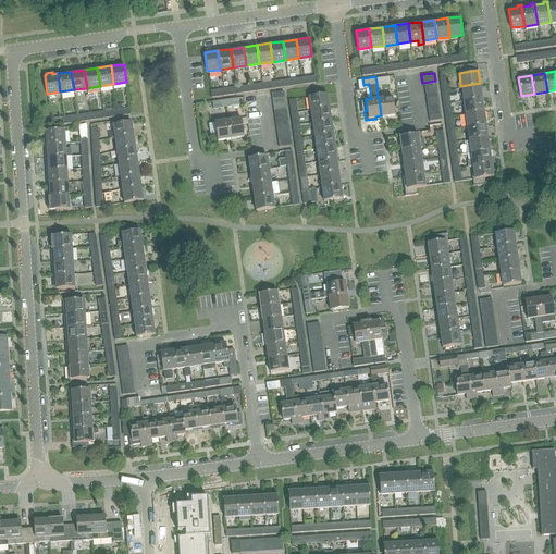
[(480,83),(460,86),(462,99),(481,96),(480,83)]
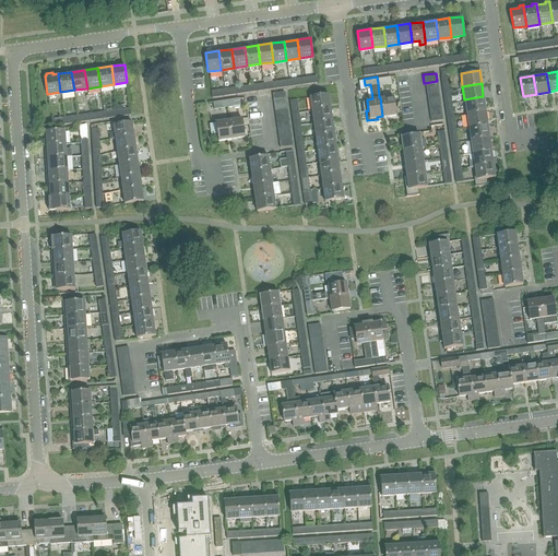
[(309,95),(311,108),(330,106),(329,93),(309,95)]
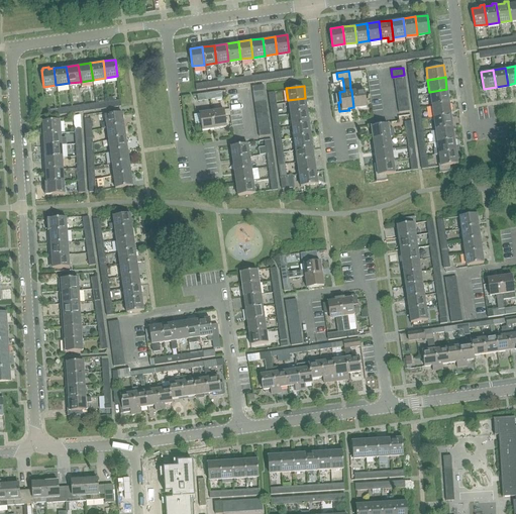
[(364,88),(351,90),(353,107),(366,105),(364,88)]
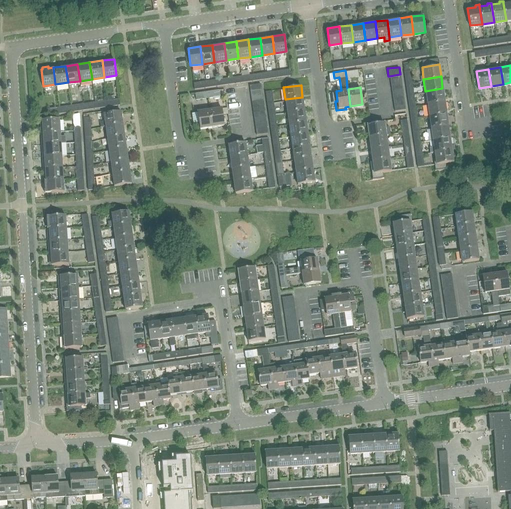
[(444,100),(442,88),(425,91),(427,103),(444,100)]
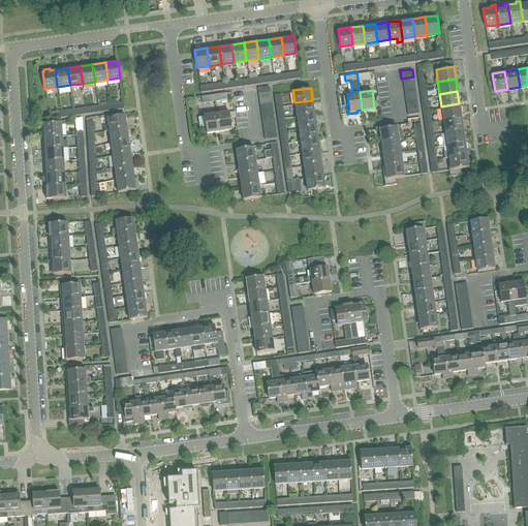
[(294,102),(297,115),(314,113),(312,100),(294,102)]
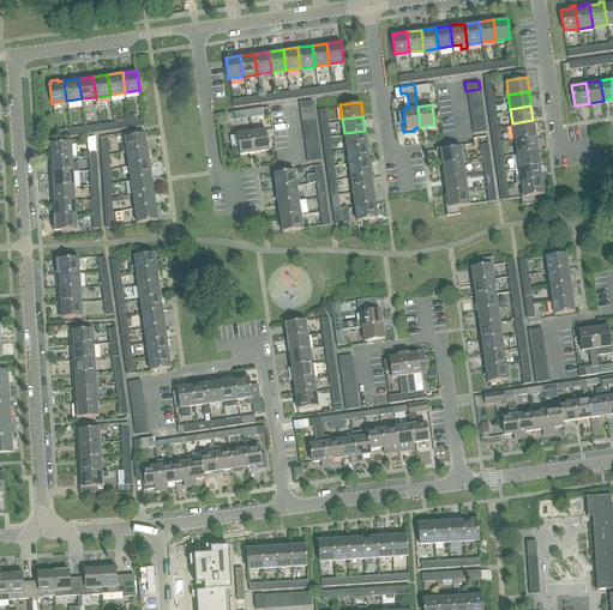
[(533,120),(512,124),(514,138),(535,134),(533,120)]
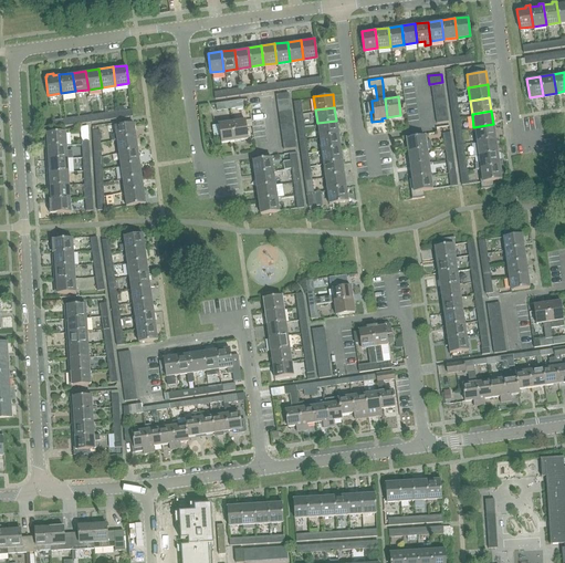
[(244,118),(231,121),(233,139),(248,137),(244,118)]
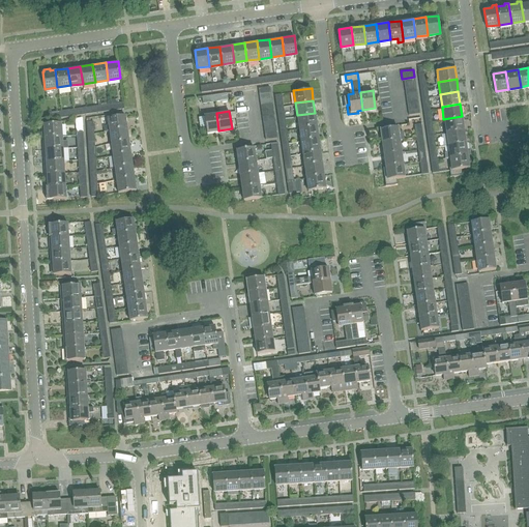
[(103,124),(104,129),(109,128),(126,125),(124,113),(107,116),(108,123),(103,124)]
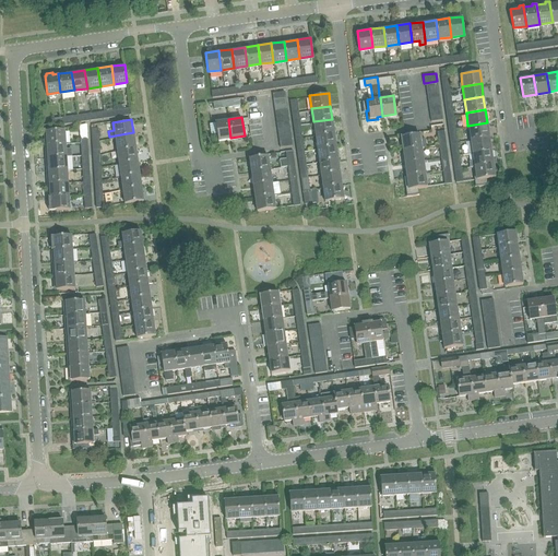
[(230,138),(228,119),(215,120),(217,139),(230,138)]
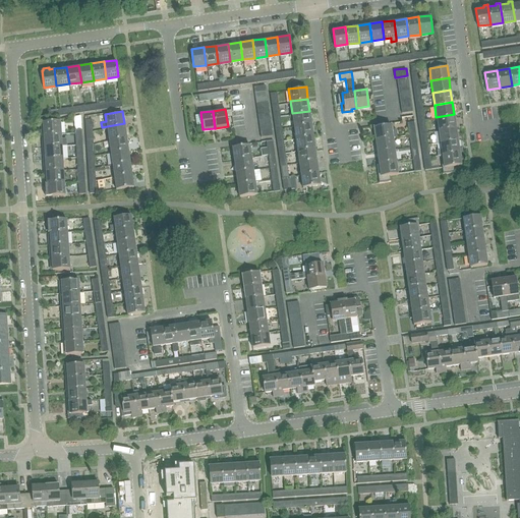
[(292,113),(293,125),(311,123),(309,111),(292,113)]
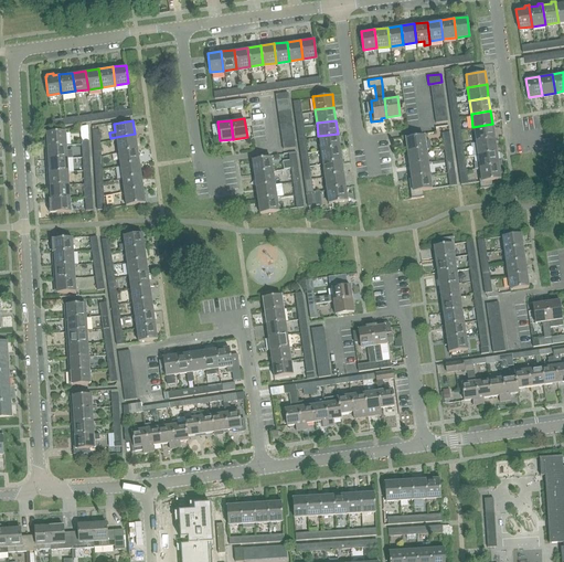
[(492,124),(472,127),(475,140),(493,137),(492,124)]
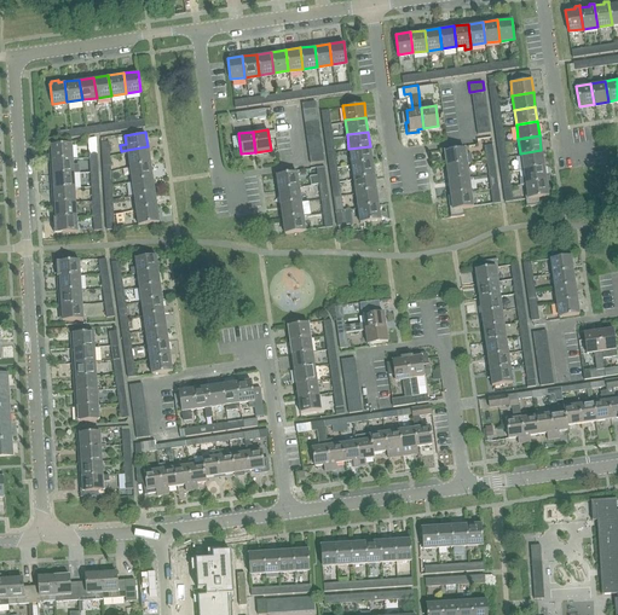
[(50,143),(51,157),(71,156),(70,141),(50,143)]
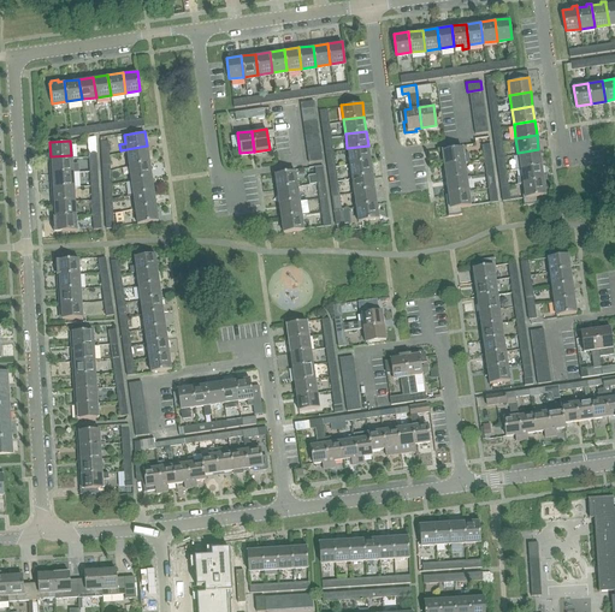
[(126,149),(129,164),(149,160),(147,146),(126,149)]
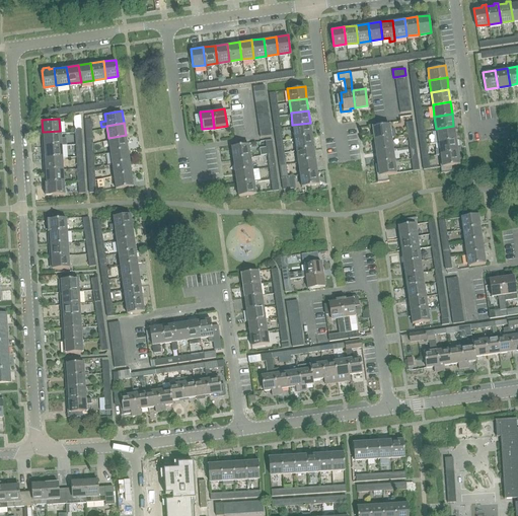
[(292,125),(294,137),(311,134),(310,123),(292,125)]
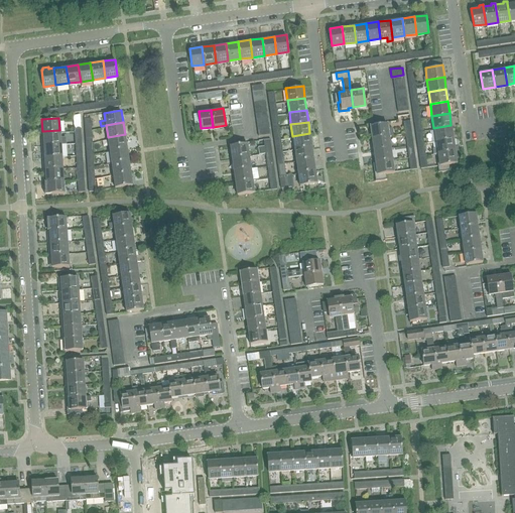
[(387,122),(369,125),(371,137),(389,134),(392,134),(391,126),(388,127),(387,122)]
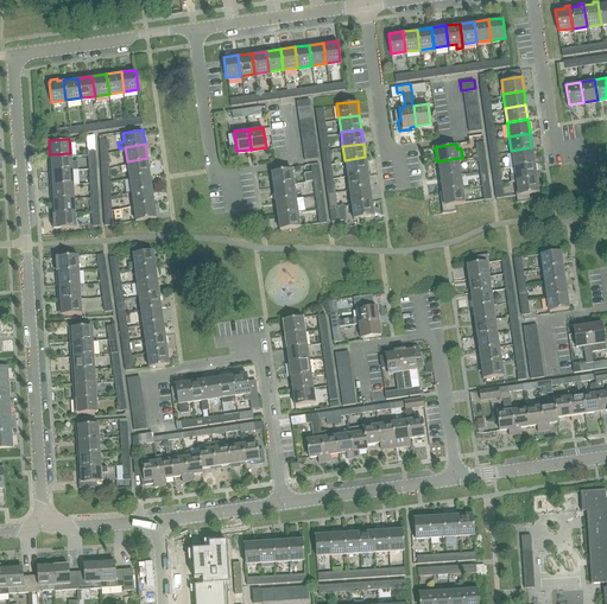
[(533,161),(531,147),(511,151),(513,165),(533,161)]
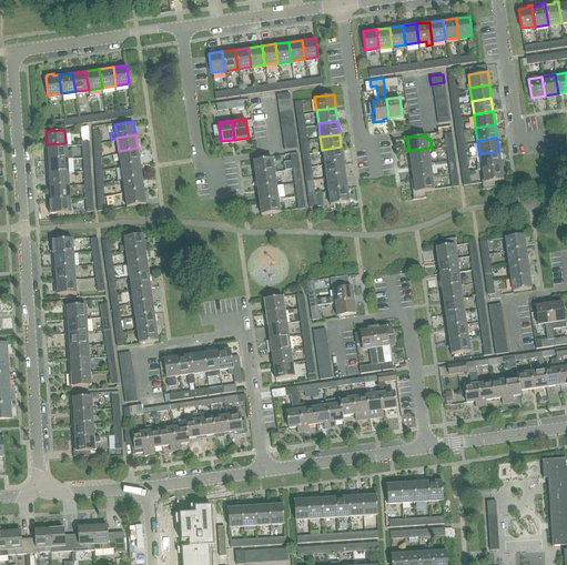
[(47,144),(48,158),(67,157),(66,143),(47,144)]
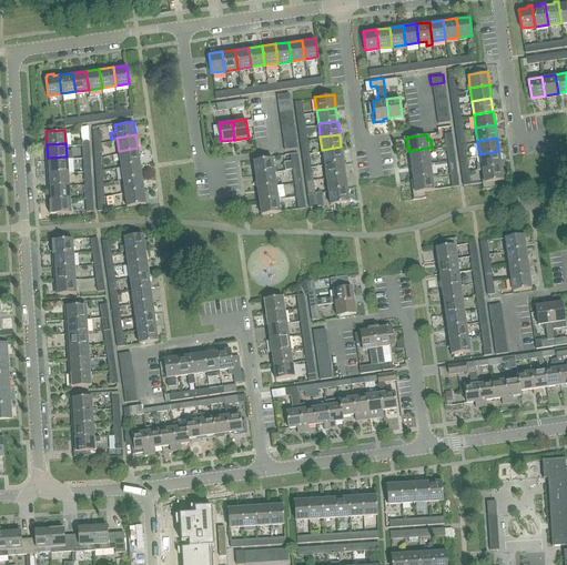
[(322,150),(324,163),(343,160),(341,147),(322,150)]
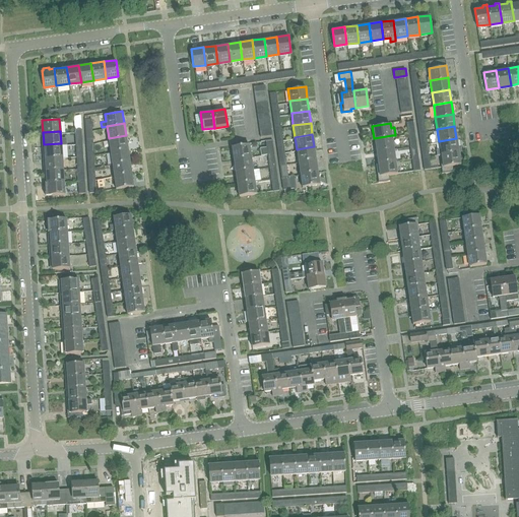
[(109,138),(110,150),(127,147),(126,135),(109,138)]
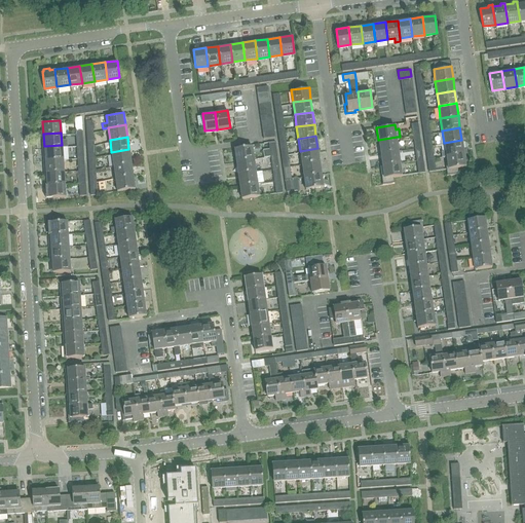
[(397,137),(378,140),(380,152),(398,149),(397,137)]
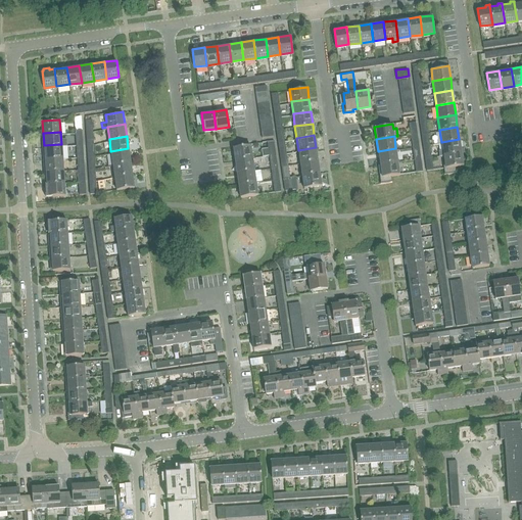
[(442,148),(438,149),(438,154),(442,154),(461,151),(459,139),(441,142),(442,148)]
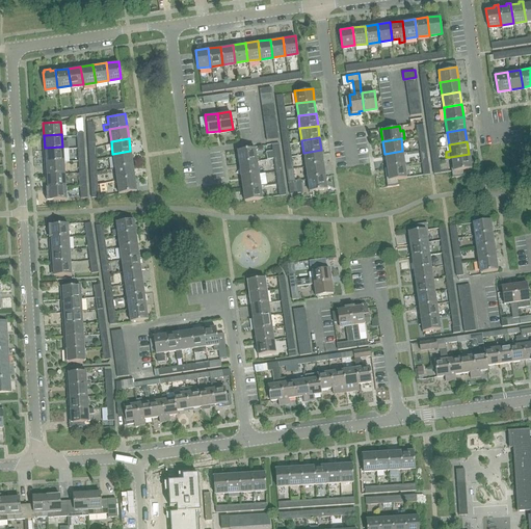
[(45,148),(45,160),(63,159),(62,147),(45,148)]
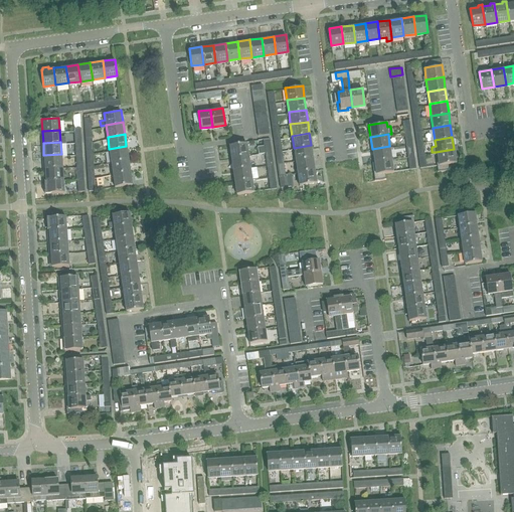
[(228,144),(230,156),(247,154),(246,142),(228,144)]
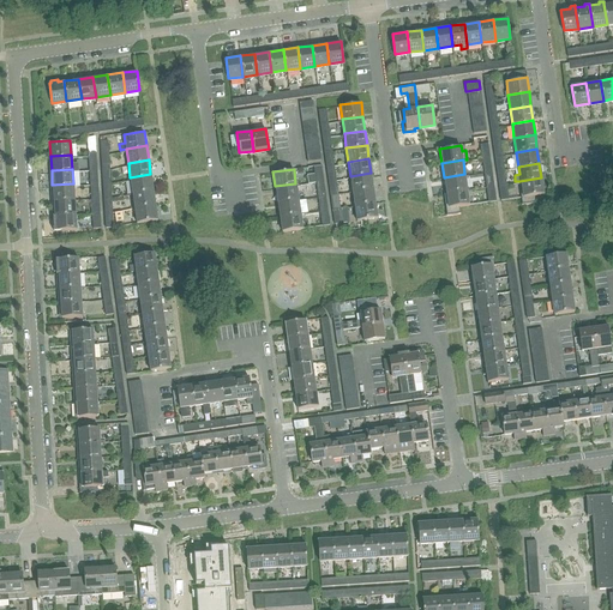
[(350,176),(352,191),(373,187),(371,173),(350,176)]
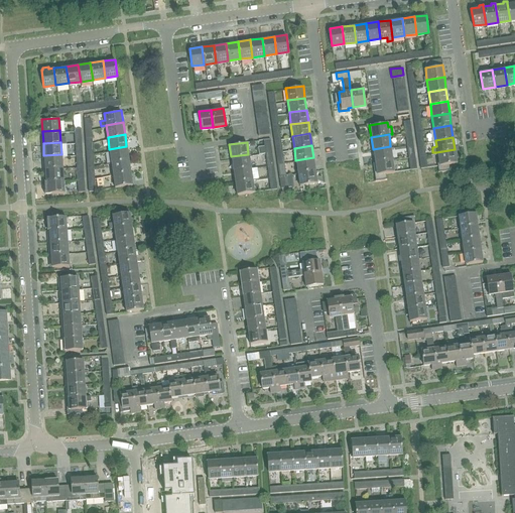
[(109,149),(111,161),(128,158),(126,146),(109,149)]
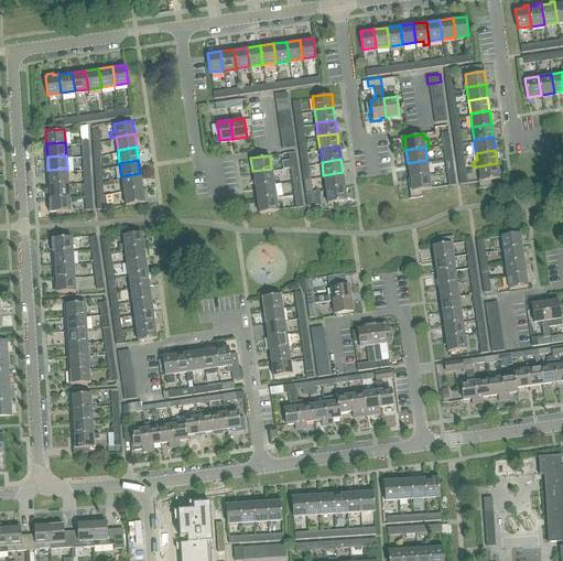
[(429,173),(426,160),(408,163),(409,176),(429,173)]
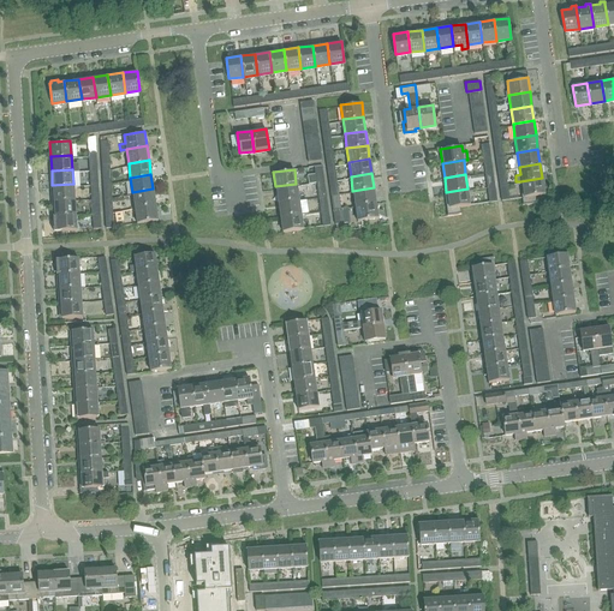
[(543,192),(542,178),(520,181),(522,189),(520,189),(522,202),(520,202),(520,203),(535,201),(535,199),(534,201),(532,193),(543,192)]
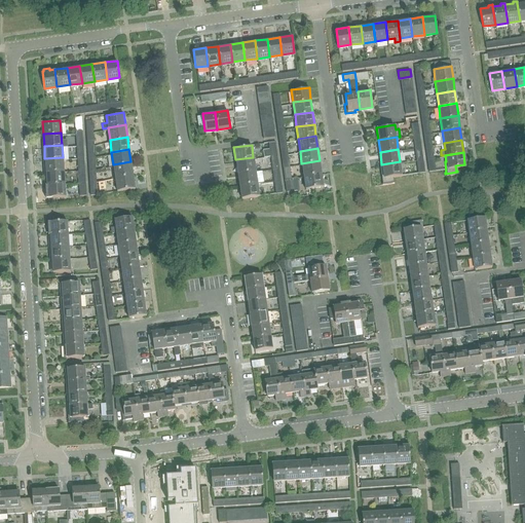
[(44,158),(45,172),(63,170),(63,157),(44,158)]
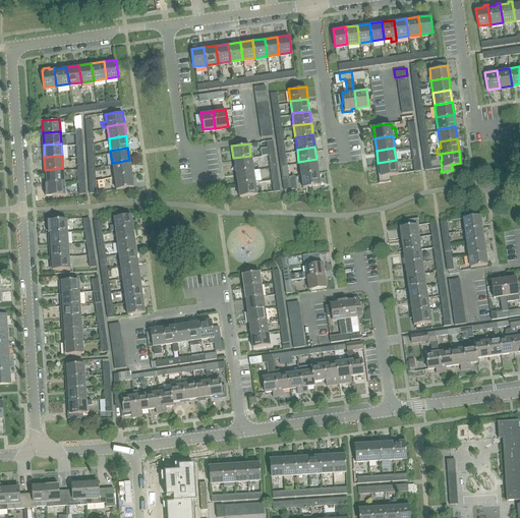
[(233,158),(235,170),(252,168),(250,156),(233,158)]
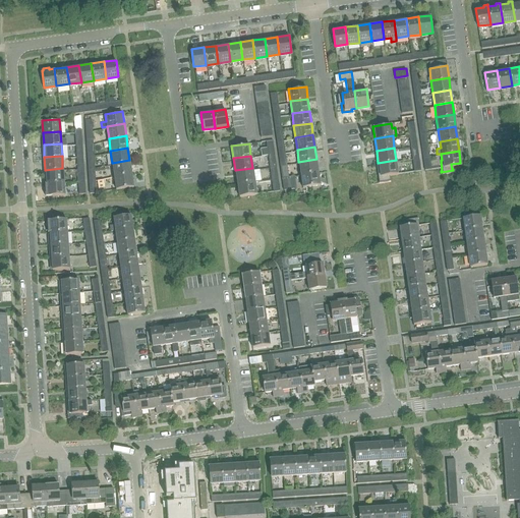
[(298,162),(300,174),(318,171),(316,159),(298,162)]
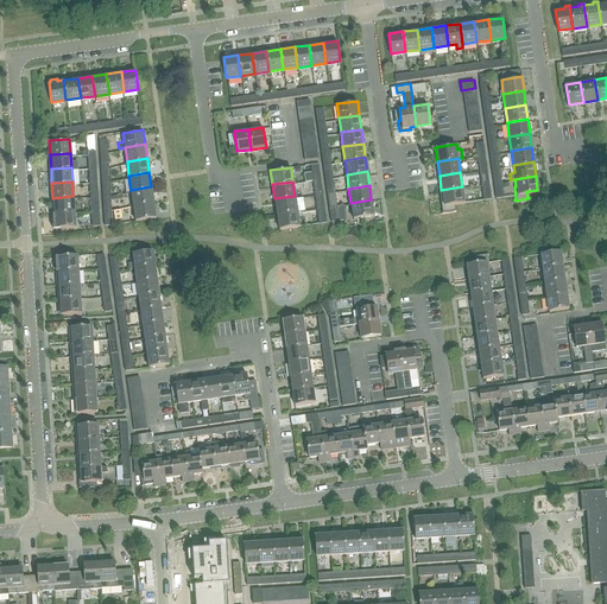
[(131,190),(133,204),(153,201),(151,186),(131,190)]
